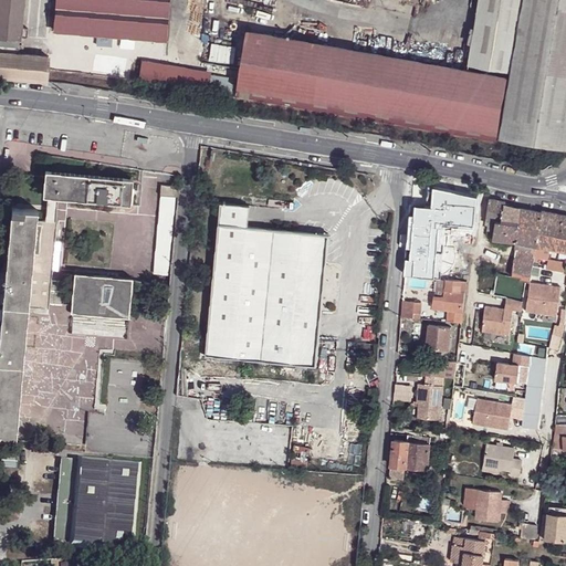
[(0,0),(0,45),(18,48),(19,38),(27,38),(28,29),(20,29),(21,0),(0,0)]
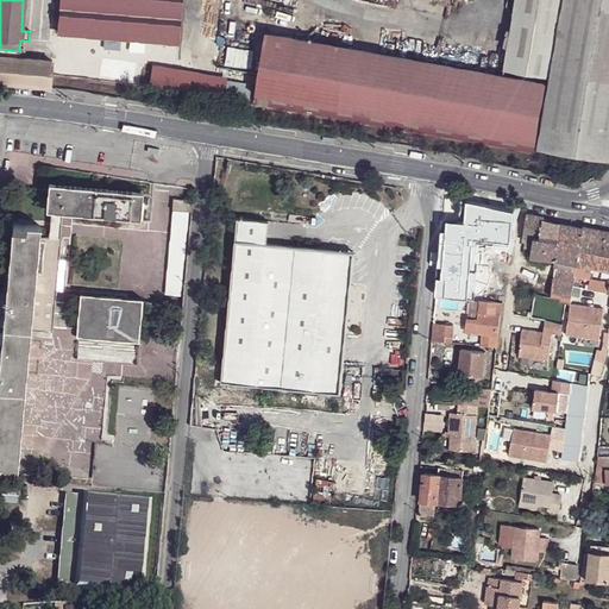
[(177,43),(181,0),(60,0),(58,33),(177,43)]
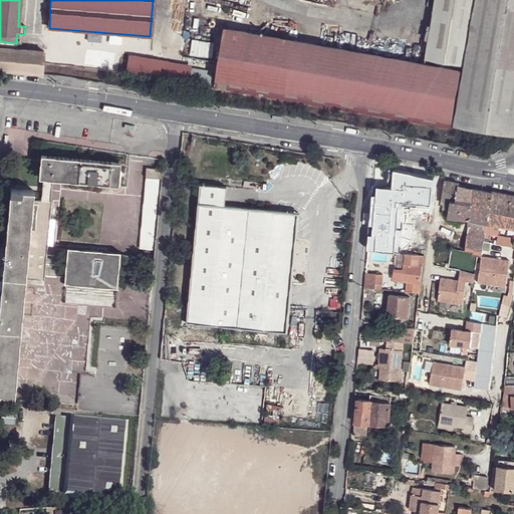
[(465,65),(476,0),(436,0),(431,27),(429,42),(426,58),(465,65)]
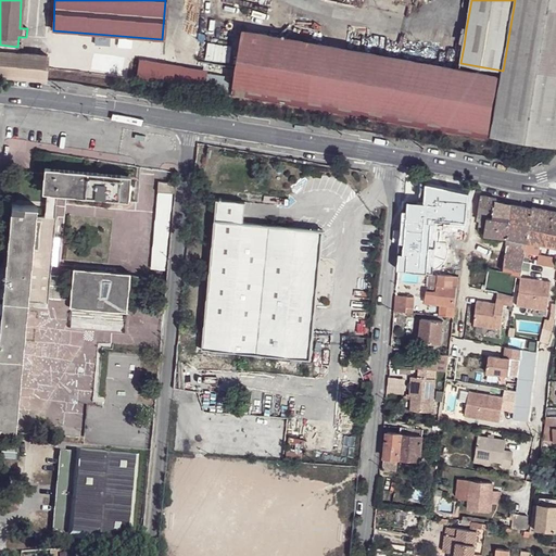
[(555,147),(555,0),(515,0),(503,71),(491,136),(555,147)]
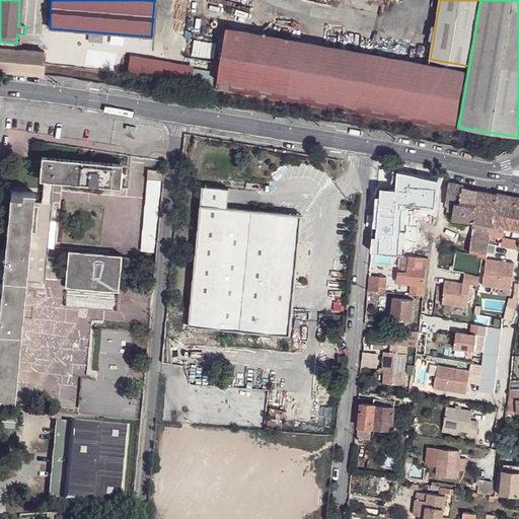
[(455,123),(464,70),(226,31),(217,84),(455,123)]
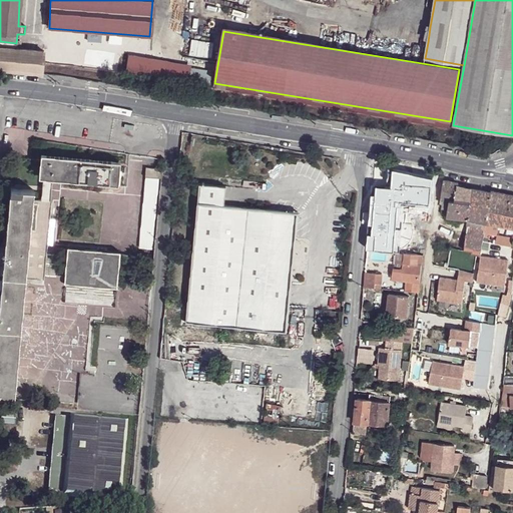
[(16,43),(0,41),(0,48),(16,49),(16,43)]
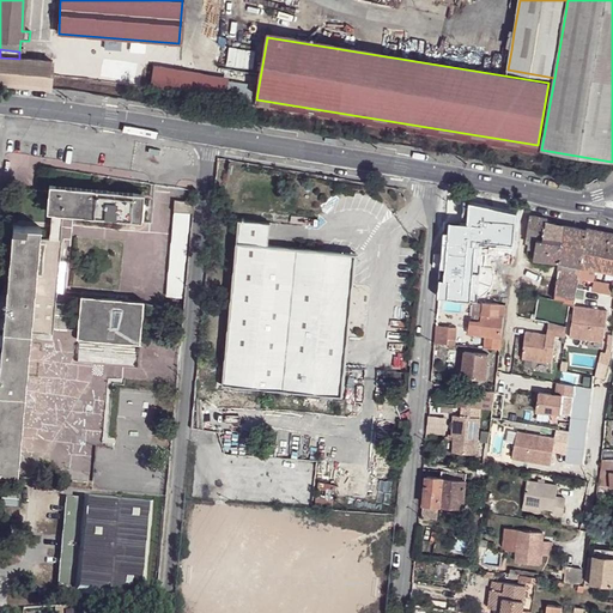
[(0,58),(0,85),(16,86),(32,87),(50,90),(52,61),(19,59),(0,58)]
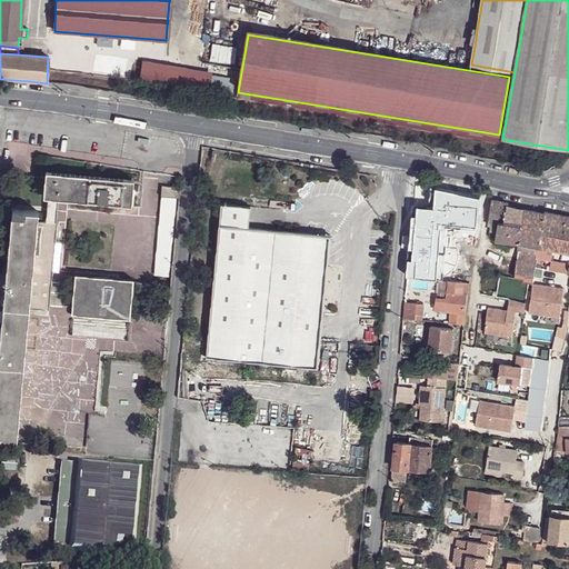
[(210,75),(143,63),(142,67),(141,78),(141,79),(208,90),(209,86),(210,75)]
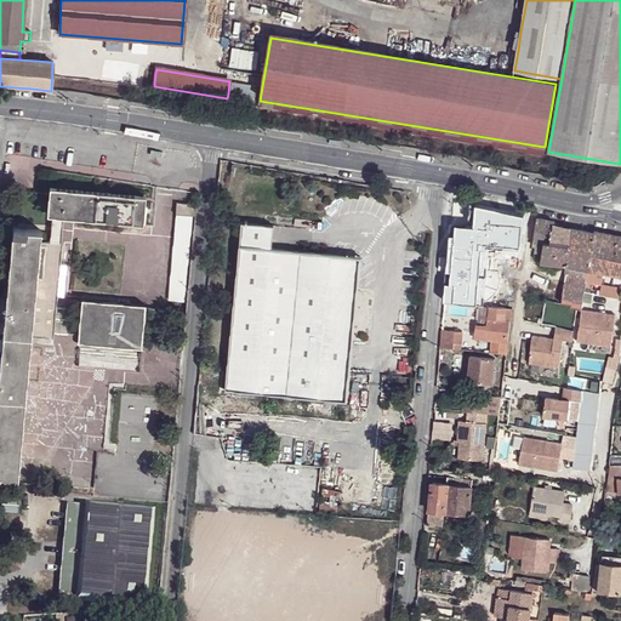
[(256,86),(229,81),(228,93),(255,97),(256,86)]
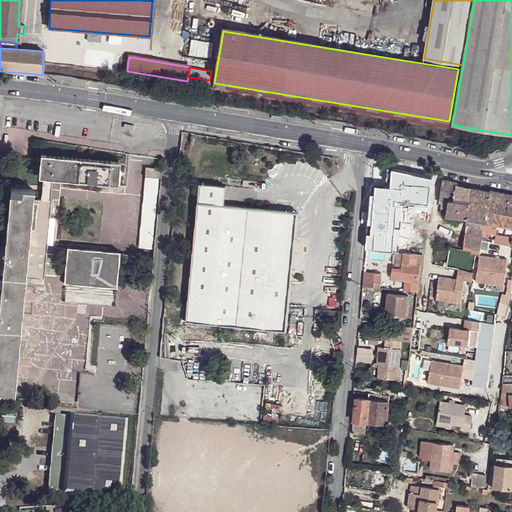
[(449,121),(214,83),(213,92),(448,129),(449,121)]
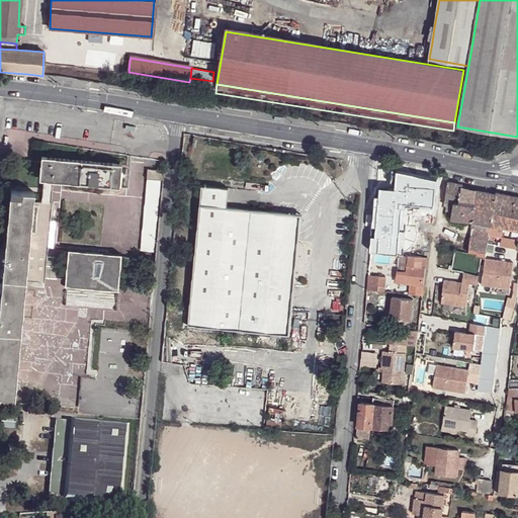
[(38,180),(44,181),(54,182),(119,188),(121,165),(41,157),(40,162),(38,180)]
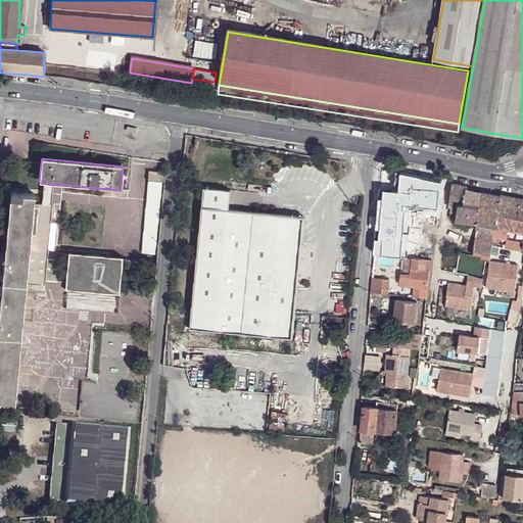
[(382,168),(381,180),(394,181),(397,172),(382,168)]
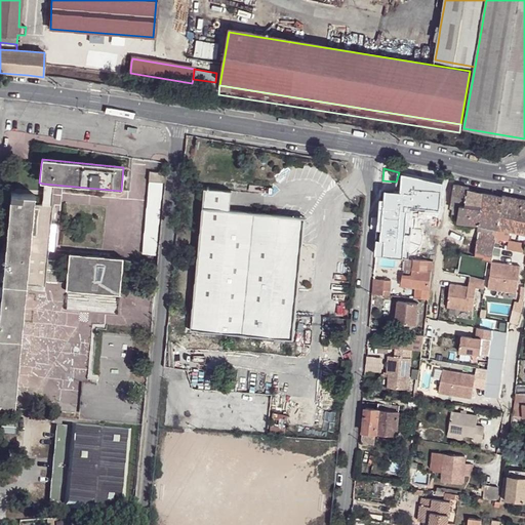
[(149,173),(149,183),(165,185),(166,174),(149,173)]
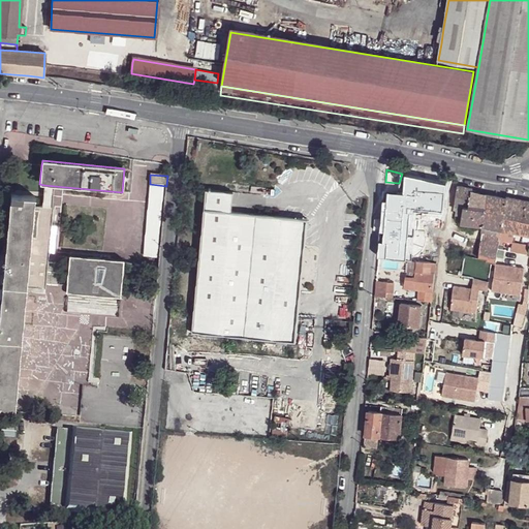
[(443,209),(446,183),(433,180),(430,199),(429,207),(441,209),(443,209)]
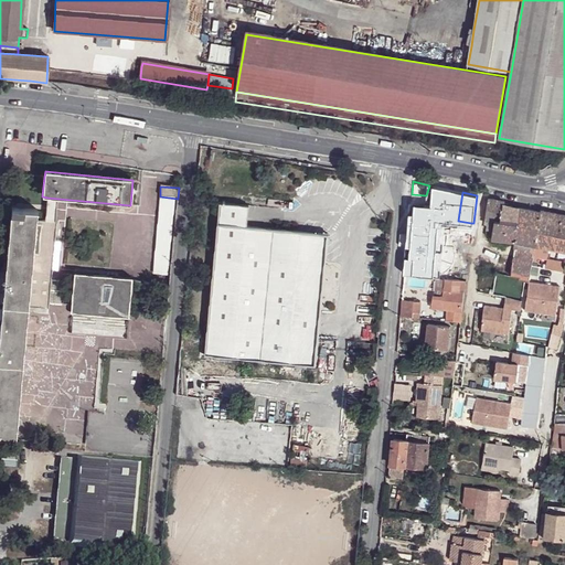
[(48,198),(45,222),(56,223),(59,199),(48,198)]
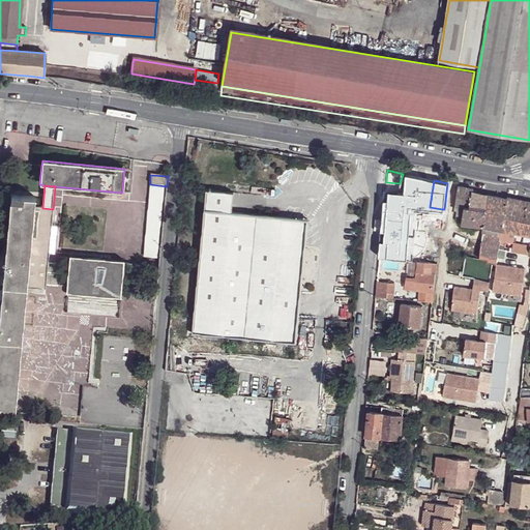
[(151,186),(144,258),(157,258),(164,187),(151,186)]
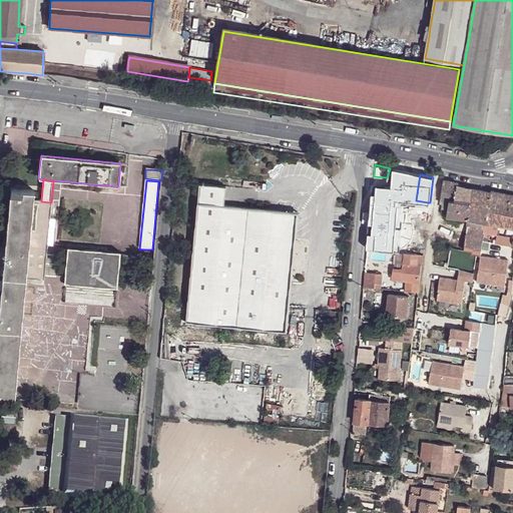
[(458,183),(443,180),(440,199),(441,199),(443,199),(449,200),(454,202),(457,186),(458,183)]
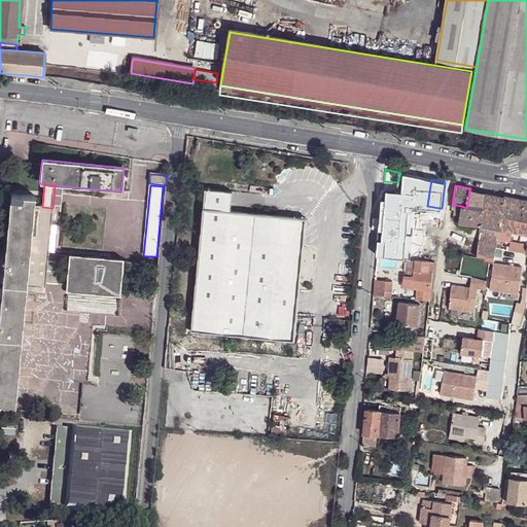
[(229,209),(231,190),(204,187),(190,330),(292,340),(296,295),(293,295),(299,243),(293,242),(293,239),(293,235),(292,230),(289,226),(284,224),(280,223),(278,222),(278,218),(232,213),(232,209),(229,209)]
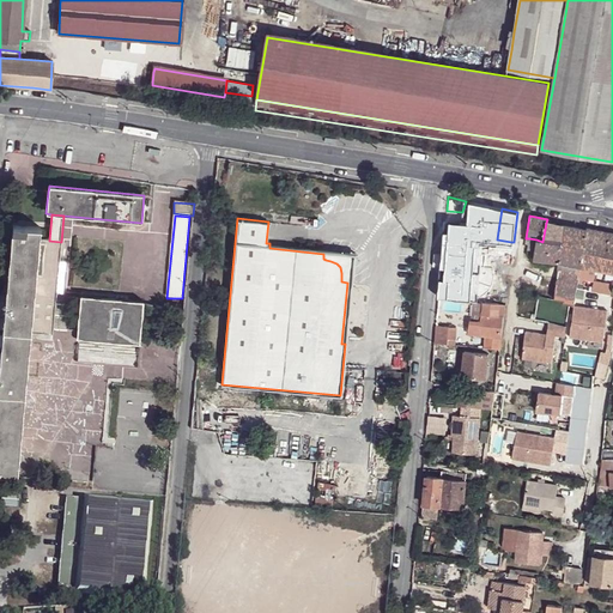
[(559,262),(564,225),(546,223),(542,242),(536,240),(535,249),(534,259),(559,262)]
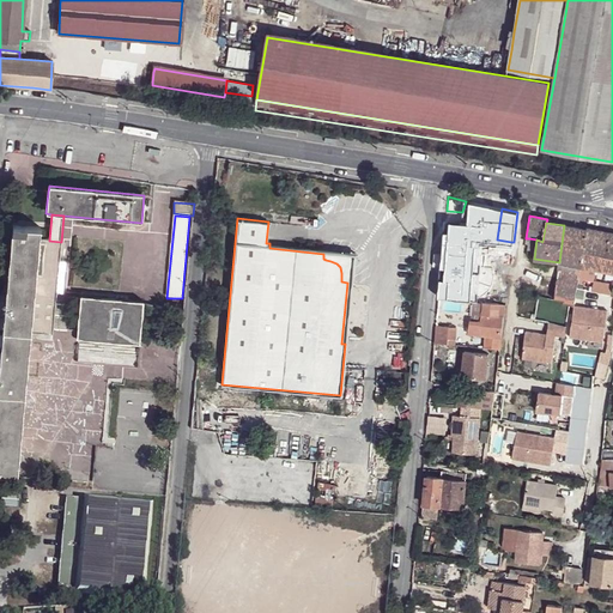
[(0,473),(17,474),(31,334),(40,240),(41,228),(13,225),(0,358),(0,473)]
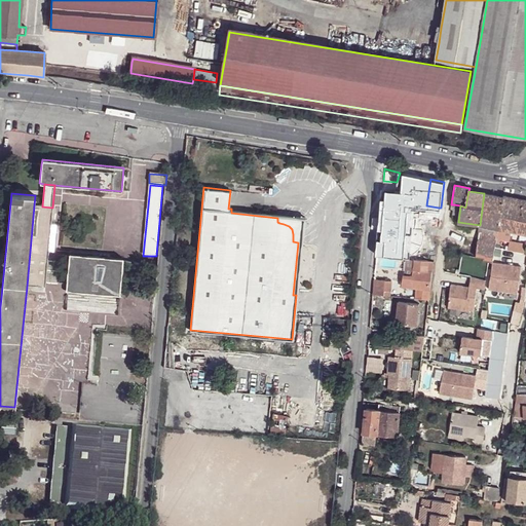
[(500,215),(503,197),(484,193),(480,225),(498,229),(500,215)]
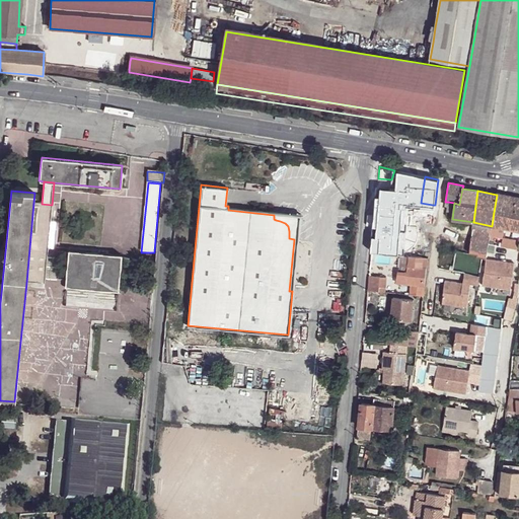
[(514,215),(517,198),(508,196),(497,193),(497,195),(494,212),(514,215)]
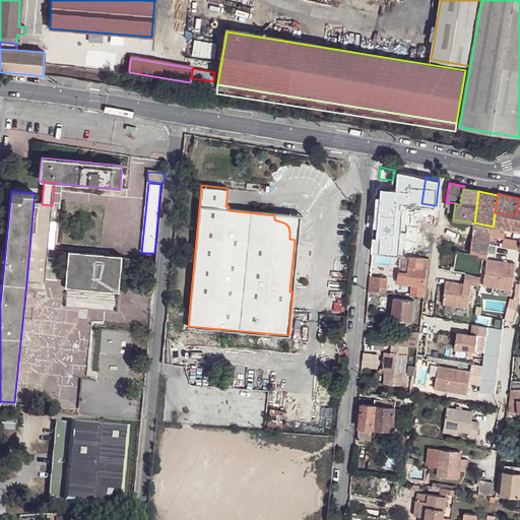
[(423,196),(409,194),(407,210),(420,211),(421,203),(423,196)]
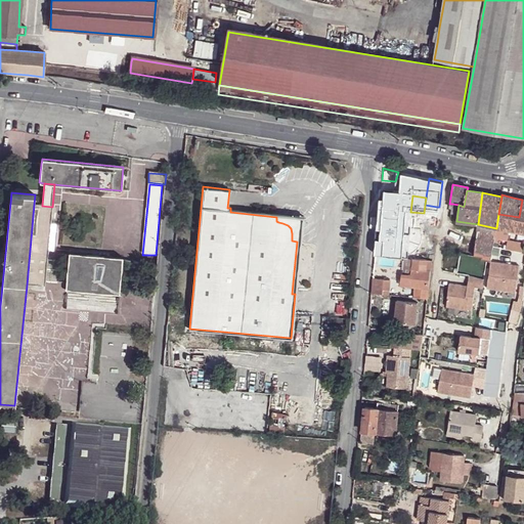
[(34,205),(27,286),(45,288),(52,207),(42,206),(34,205)]
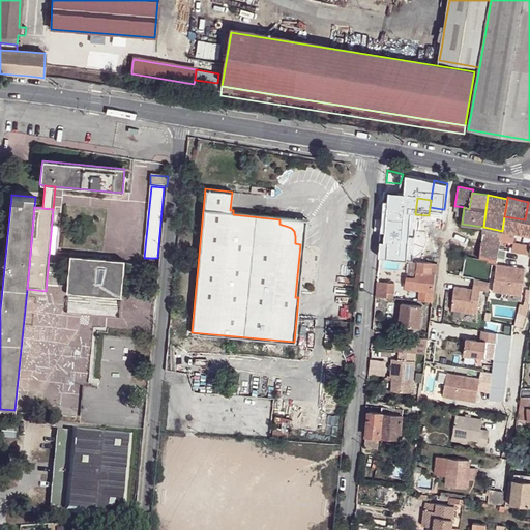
[(441,217),(442,209),(430,207),(429,215),(441,217)]
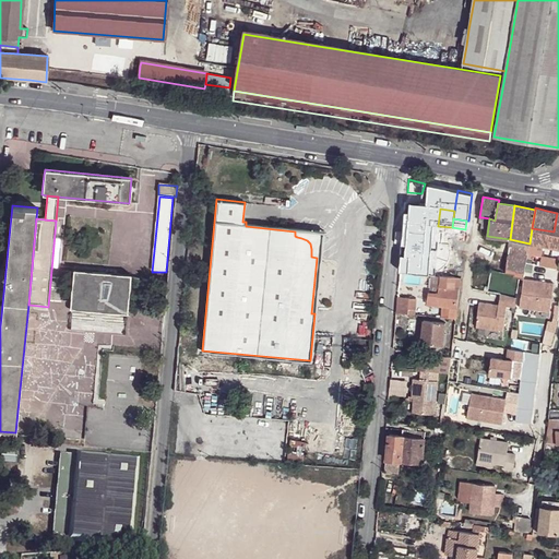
[(322,244),(323,230),(309,228),(296,227),(246,222),(246,226),(295,232),(295,236),(297,237),(301,238),(307,240),(310,244),(311,249),(311,253),(311,257),(317,258),(311,313),(314,313),(320,258),(322,244)]
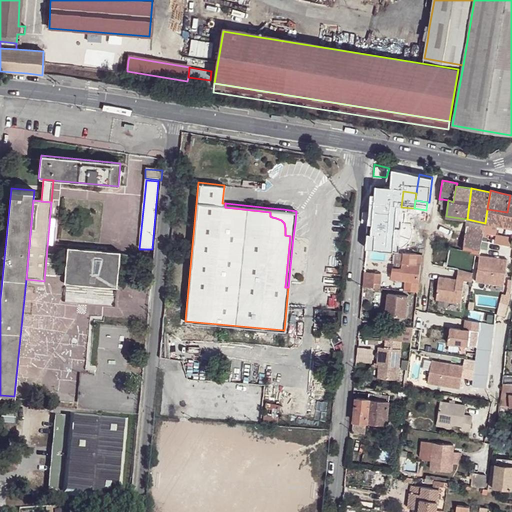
[(511,227),(511,212),(507,212),(487,209),(485,223),(497,225),(511,227)]
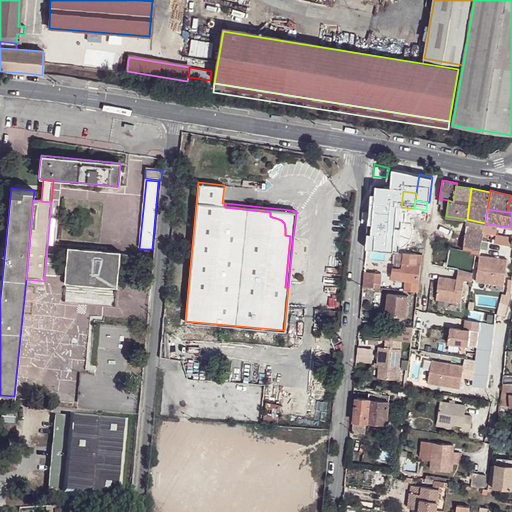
[(483,232),(485,223),(467,219),(463,249),(470,251),(479,253),(480,248),(482,241),(483,236),(483,232)]
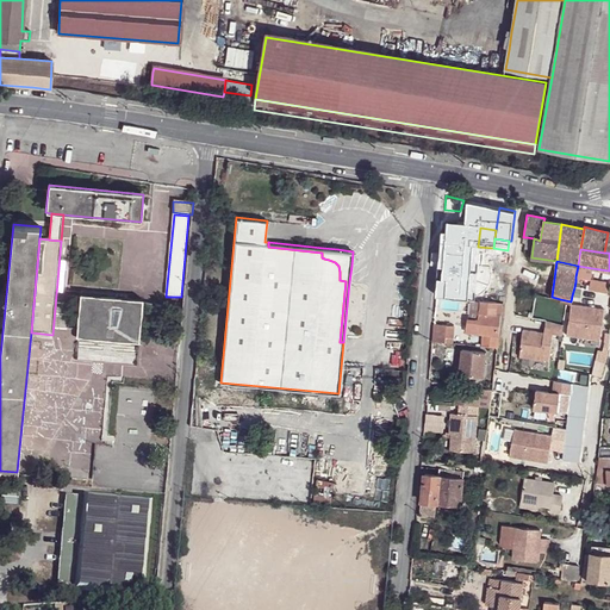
[(590,279),(592,268),(578,266),(576,277),(580,277),(590,279)]
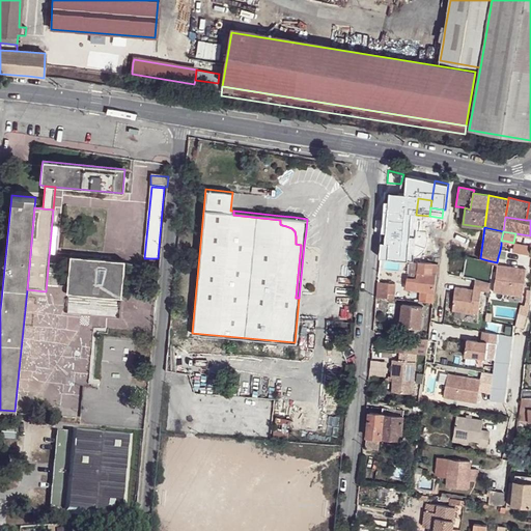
[(421,253),(420,261),(431,262),(432,254),(421,253)]
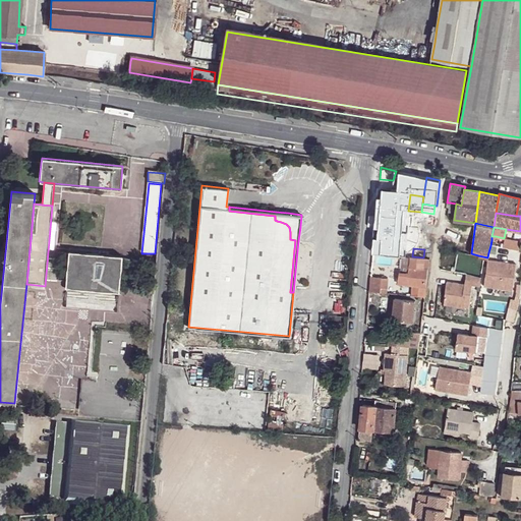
[(458,251),(457,256),(478,259),(478,257),(478,255),(471,253),(458,251)]
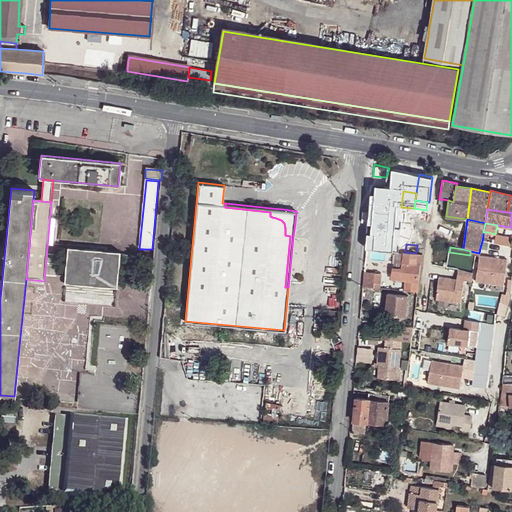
[(120,254),(67,248),(64,284),(78,286),(109,289),(116,289),(120,254)]
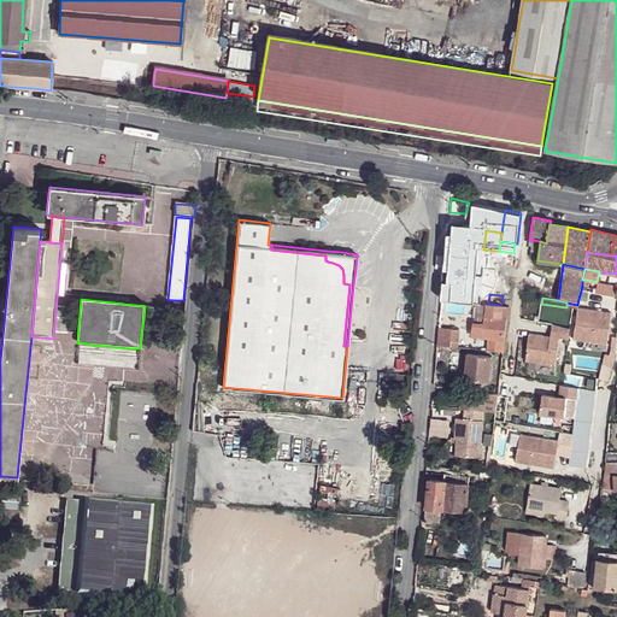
[(477,303),(475,322),(477,323),(486,323),(488,304),(477,303)]
